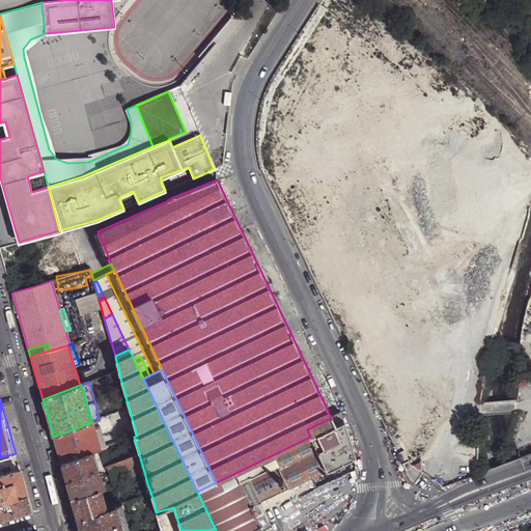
[(348,437),(340,412),(331,417),(331,418),(307,429),(310,437),(317,452),(348,437)]
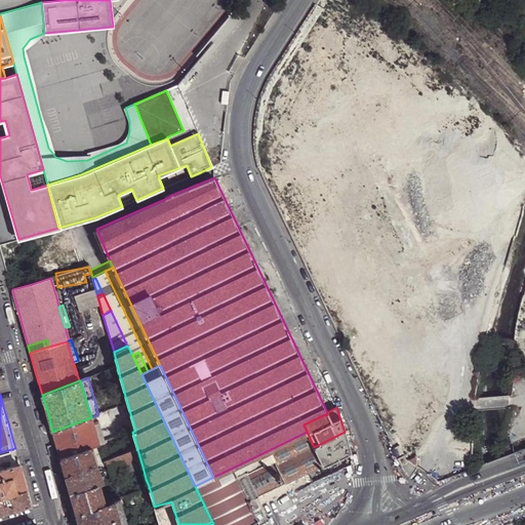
[(91,417),(52,432),(57,448),(61,458),(90,447),(95,445),(99,444),(93,423),(91,417)]
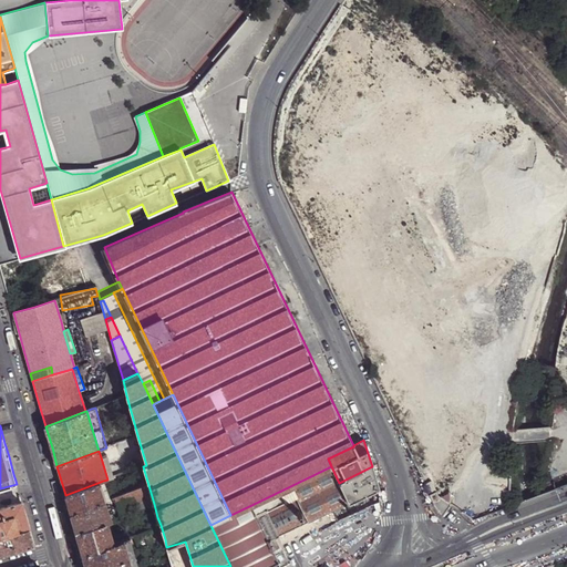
[(107,455),(101,457),(107,480),(109,478),(114,477),(107,455)]
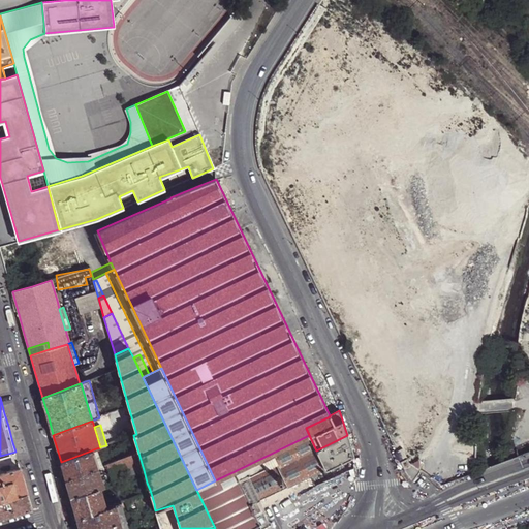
[(316,450),(309,435),(271,454),(287,488),(290,487),(289,486),(300,480),(316,473),(325,469),(316,450)]
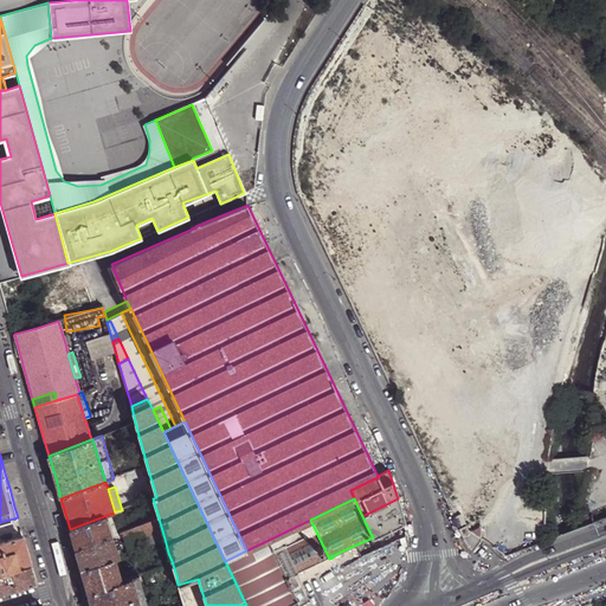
[(405,521),(398,498),(362,516),(373,537),(395,526),(405,521)]
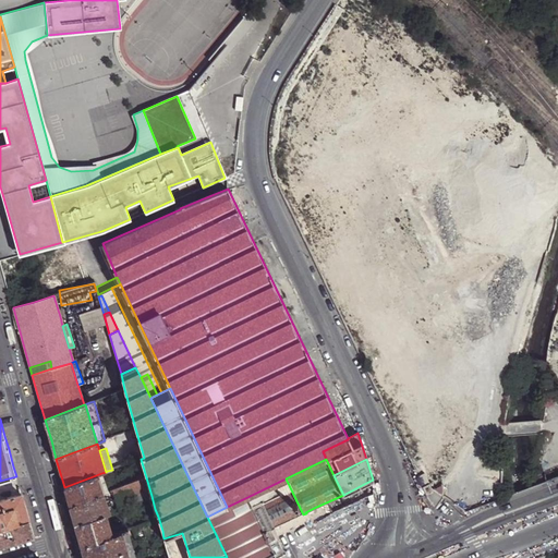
[(124,468),(124,464),(112,470),(107,471),(108,473),(124,468)]
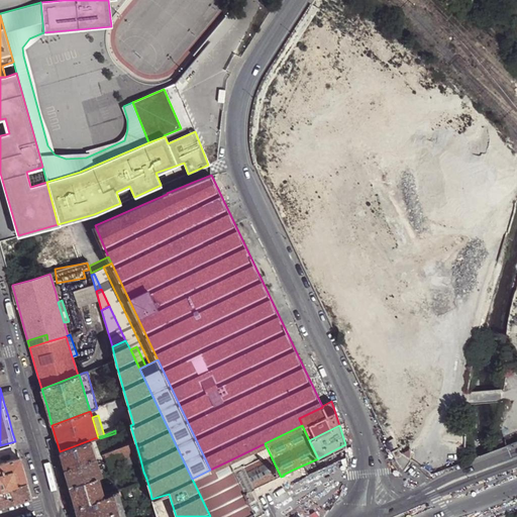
[(94,438),(89,440),(96,456),(100,455),(99,449),(94,438)]
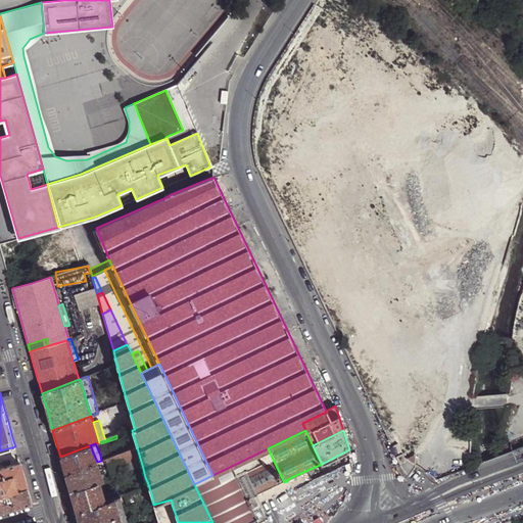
[(90,445),(60,457),(63,466),(65,474),(97,462),(90,445)]
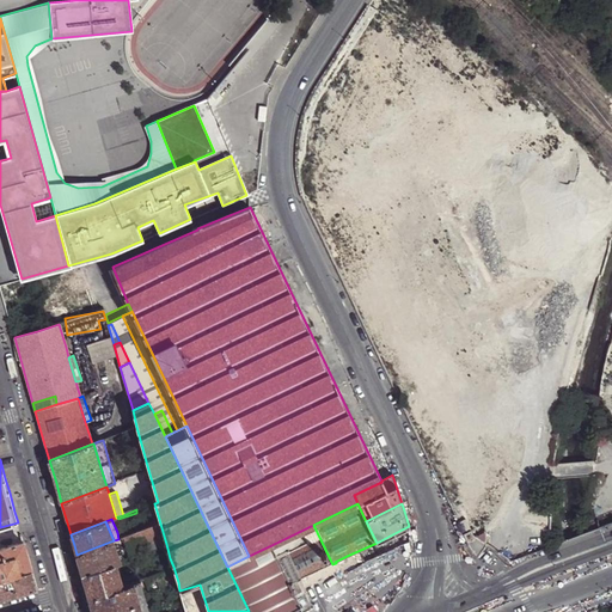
[(166,544),(160,524),(142,530),(124,537),(123,537),(129,557),(134,556),(150,550),(166,544)]
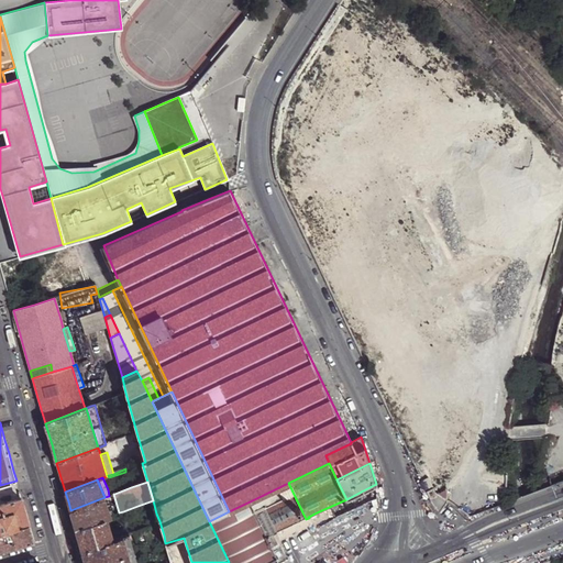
[(114,494),(131,487),(130,483),(112,489),(114,494)]
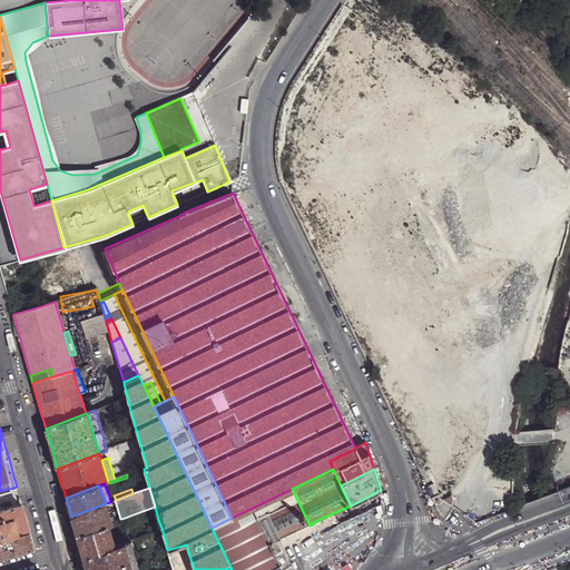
[(292,489),(253,508),(269,542),(271,544),(310,526),(292,489)]
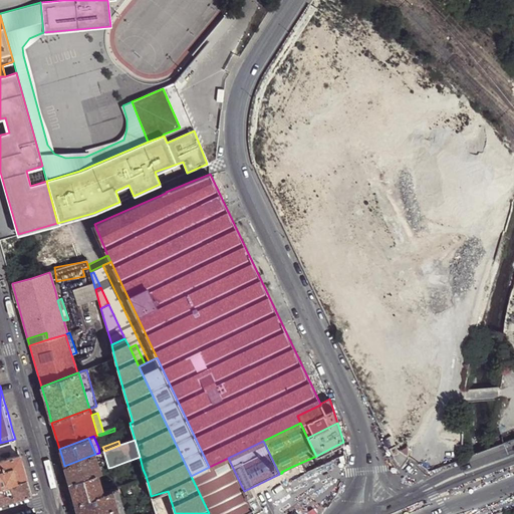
[(399,451),(396,445),(390,448),(389,449),(393,456),(399,453),(399,451)]
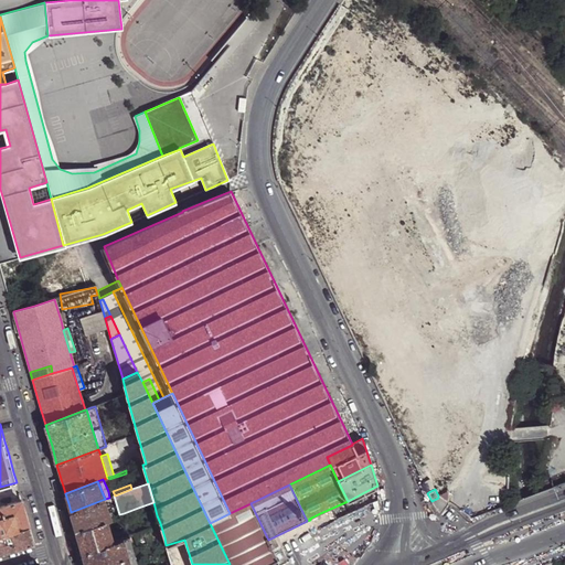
[(105,499),(71,512),(73,522),(76,531),(106,520),(110,519),(112,518),(105,499)]
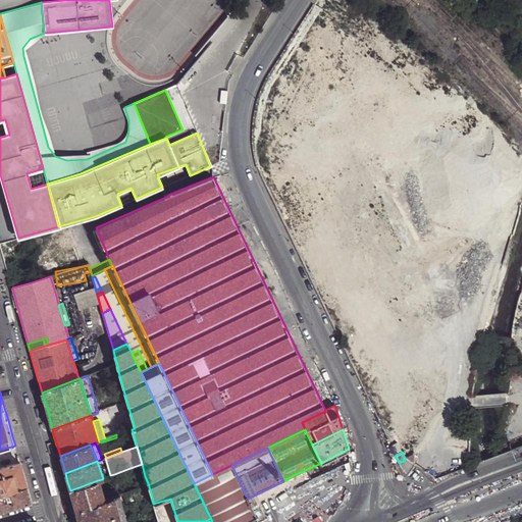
[(0,493),(27,486),(23,476),(19,462),(0,468),(0,493)]
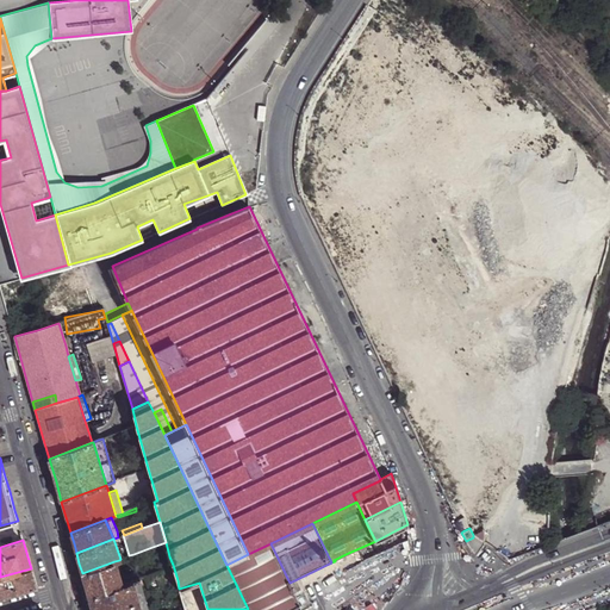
[(248,554),(266,592),(288,580),(271,543),(248,554)]
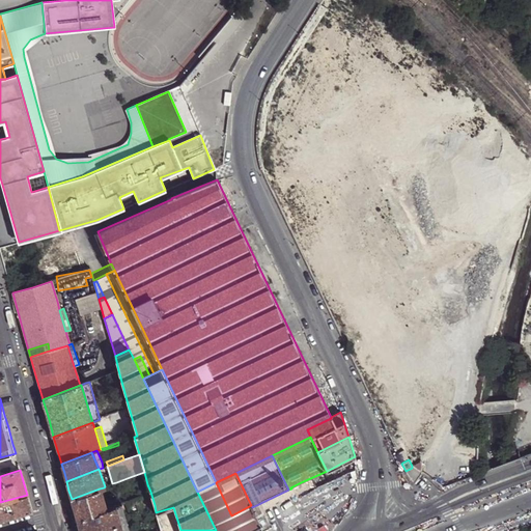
[(197,492),(213,524),(231,515),(216,482),(197,492)]
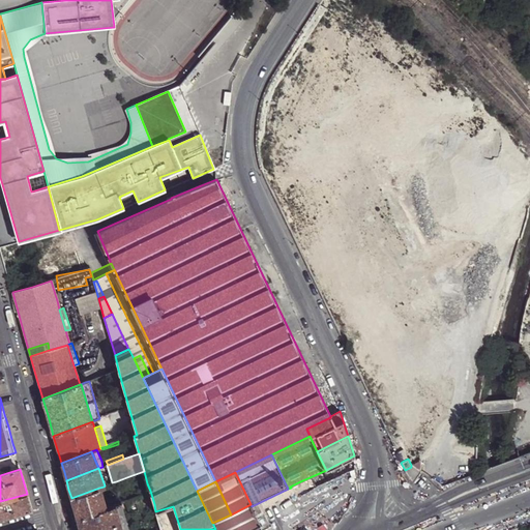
[(99,488),(71,498),(75,510),(78,520),(107,508),(105,501),(99,488)]
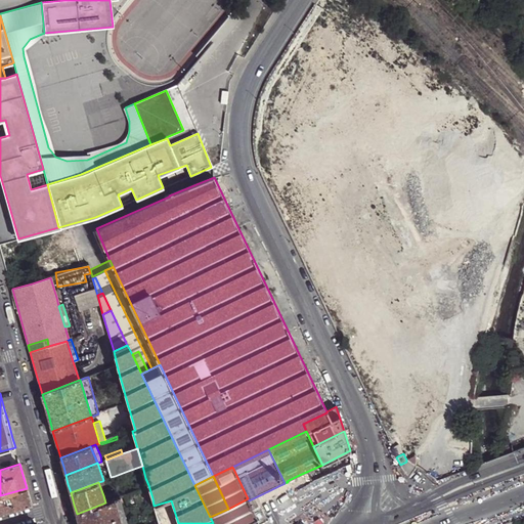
[(0,495),(0,513),(32,505),(30,498),(27,488),(0,495)]
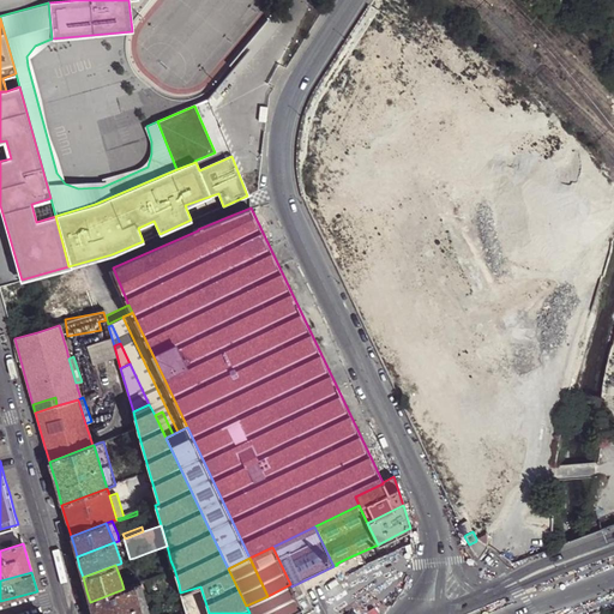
[(132,577),(121,581),(124,589),(133,584),(134,584),(132,577)]
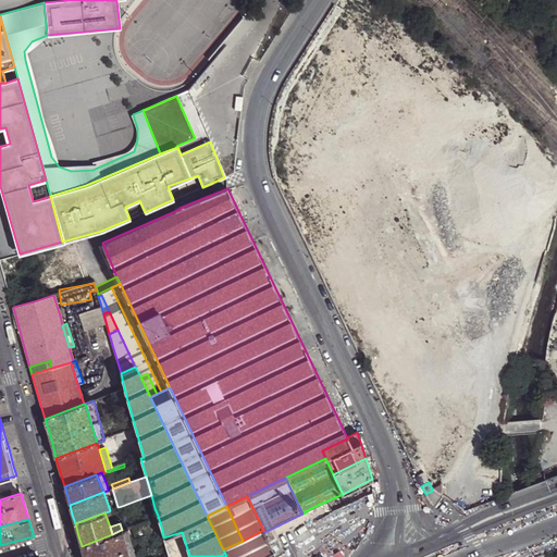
[(137,556),(128,528),(122,530),(121,530),(128,556),(137,556)]
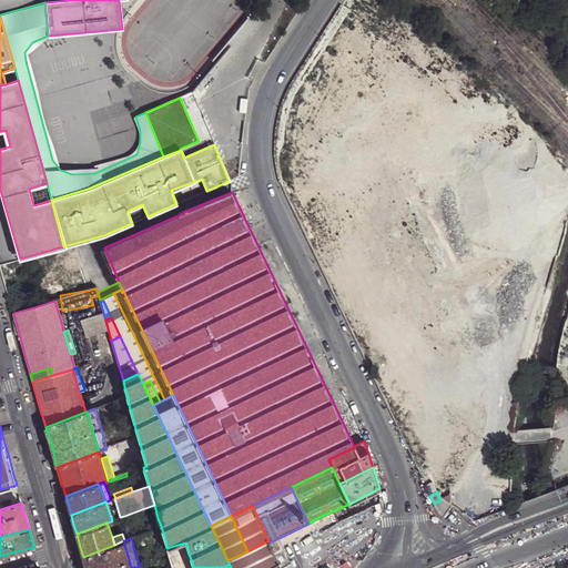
[(114,545),(83,557),(85,567),(131,567),(123,540),(114,545)]
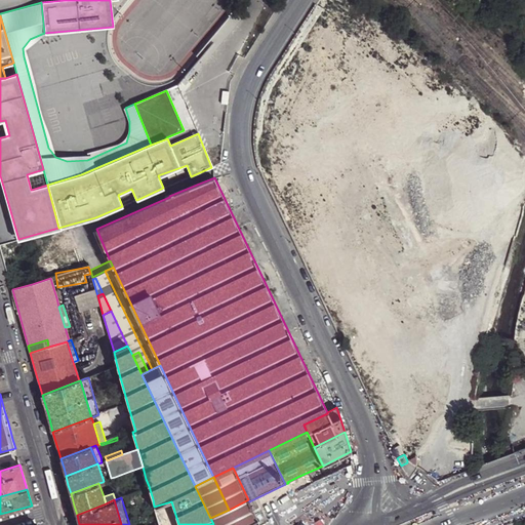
[(258,524),(249,501),(248,499),(229,510),(210,518),(213,524),(258,524)]
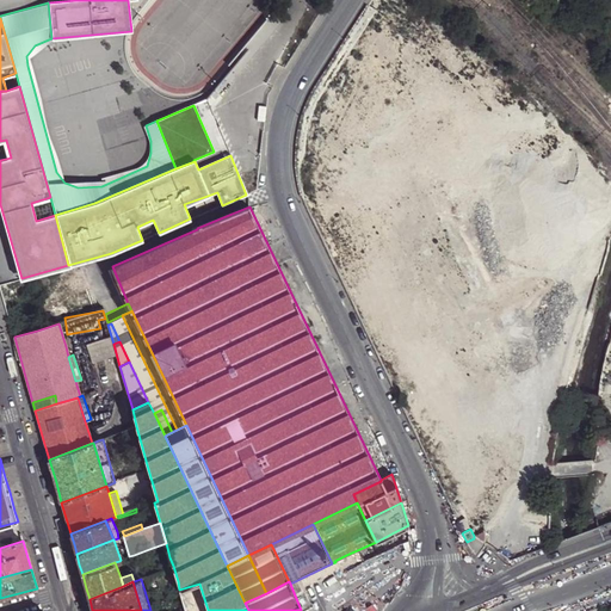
[(208,610),(199,584),(179,590),(185,610),(208,610)]
